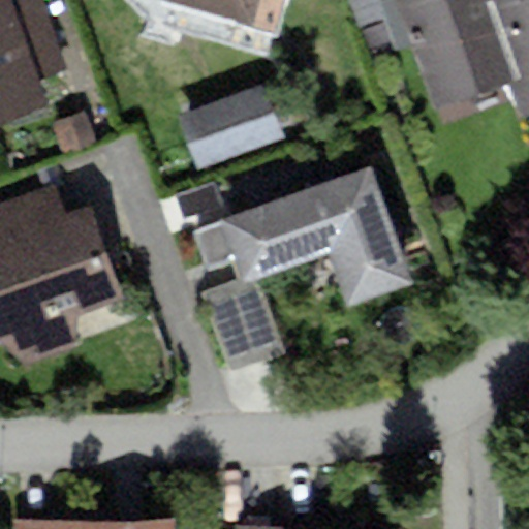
[(0,0),(0,121),(44,107),(35,80),(65,69),(41,0),(0,0)]
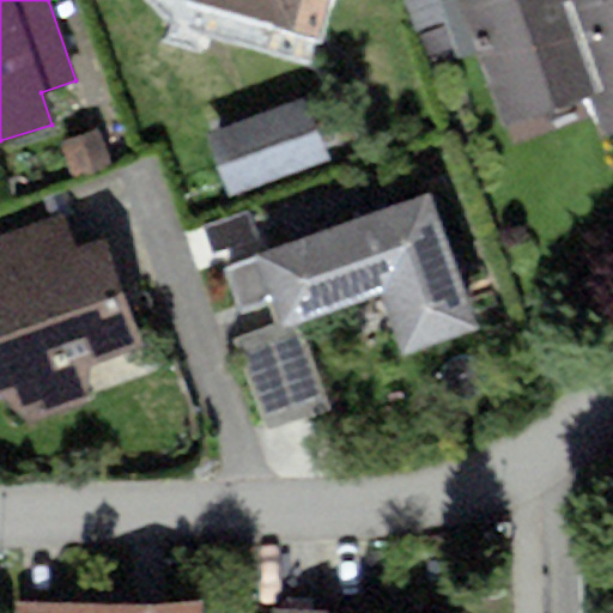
[(305,0),(204,0),(299,25),(305,0)]
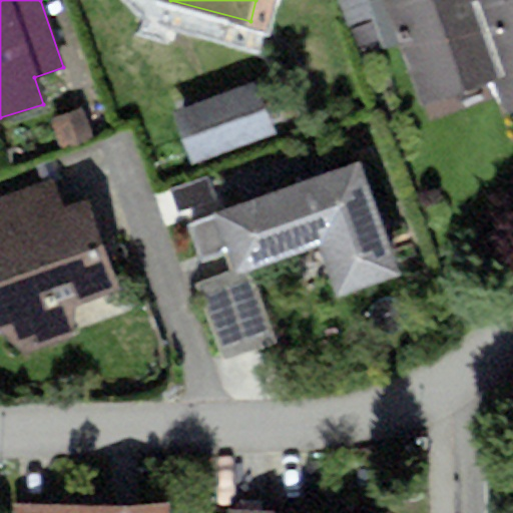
[(475,0),(418,0),(392,8),(423,110),(502,86),(475,0)]
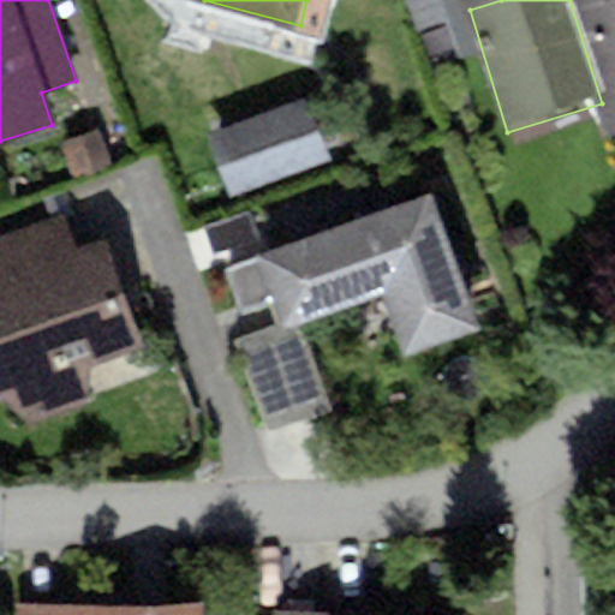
[(614,0),(602,0),(587,5),(614,88),(614,0)]
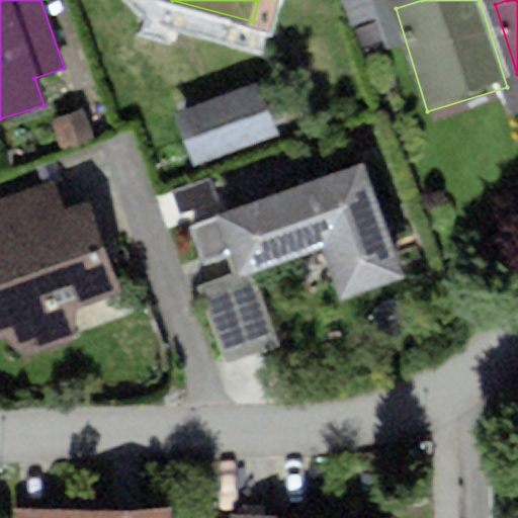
[(260,92),(173,122),(192,178),(279,148),(260,92)]
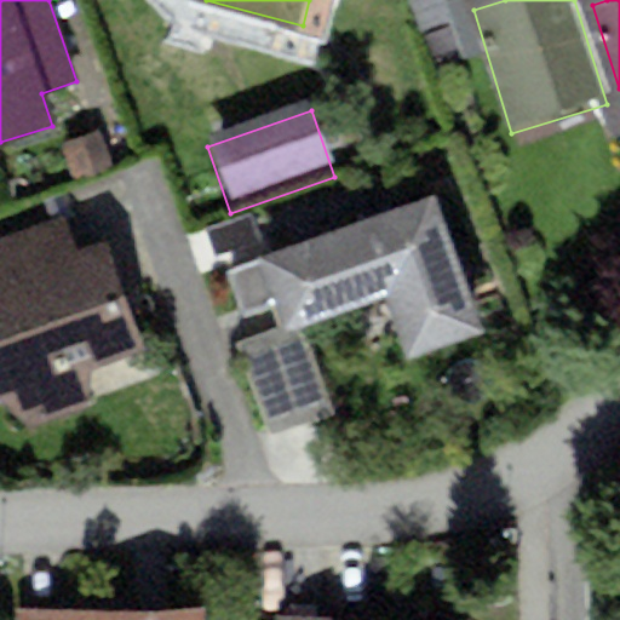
[(435,196),(227,269),(242,314),(271,303),(280,328),(296,323),(388,291),(407,348),(480,322),(435,196)]
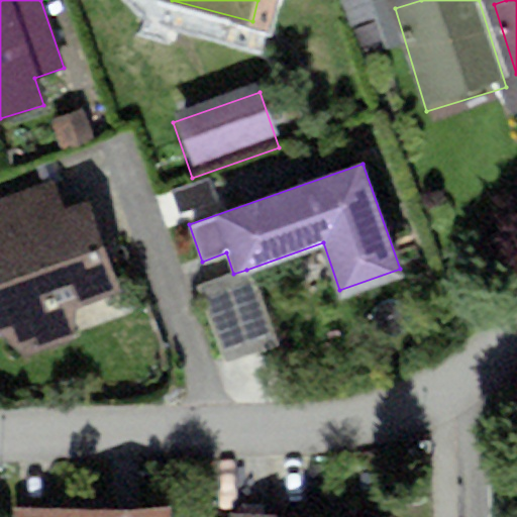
[(52,179),(0,197),(0,337),(24,357),(75,340),(77,308),(121,290),(86,200),(63,208),(52,179)]
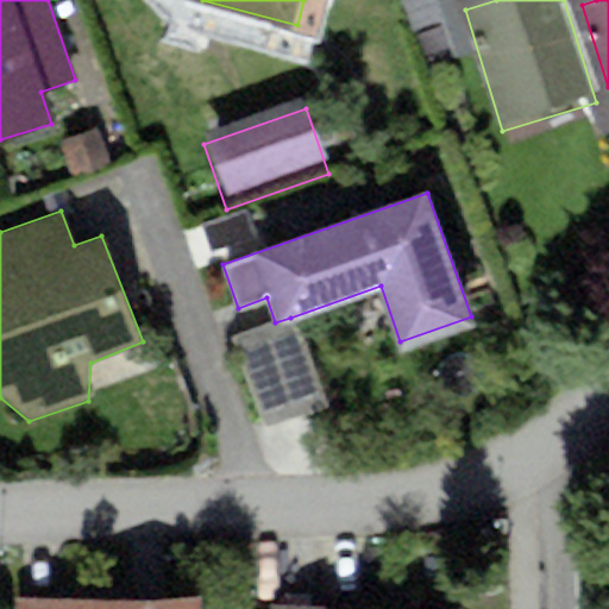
[(322,410),(290,318),(275,322),(231,338),(263,431),(322,410)]
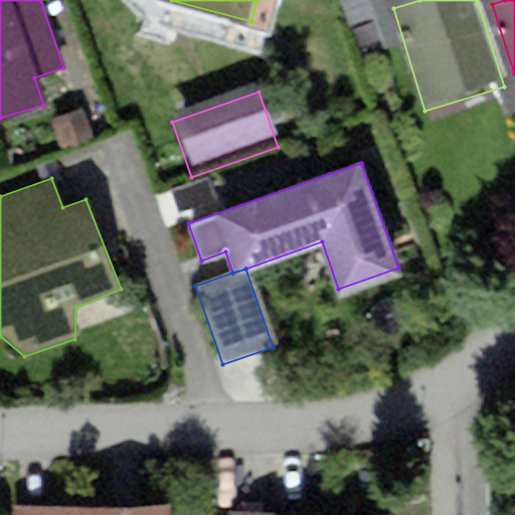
All buildings are outlined.
